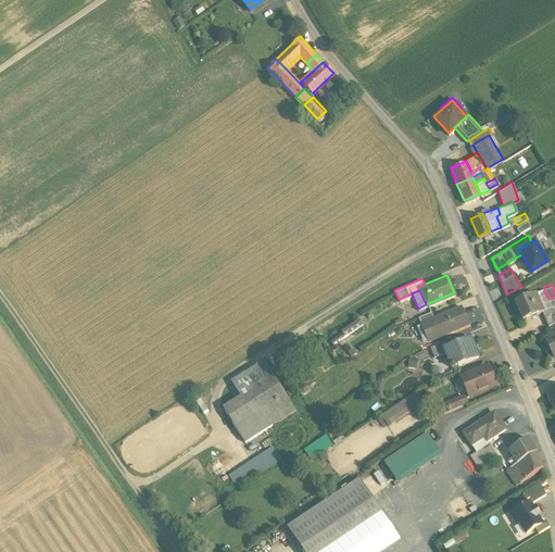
[(534,290),(514,299),(521,318),(542,310),(534,290)]
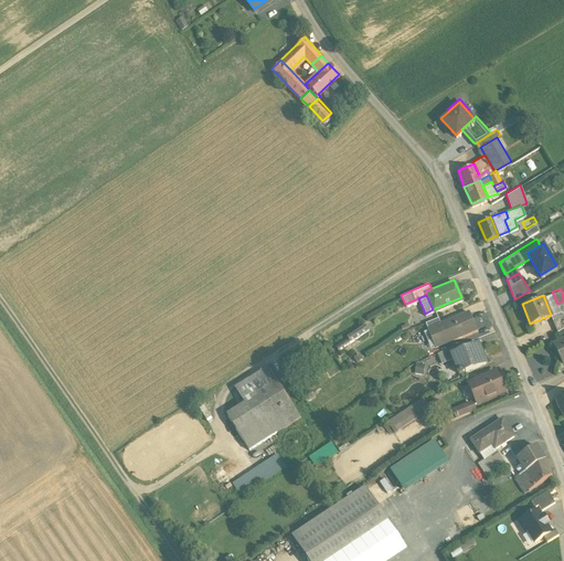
[(440,321),(431,325),(438,342),(451,337),(451,338),(476,328),(468,309),(440,321)]
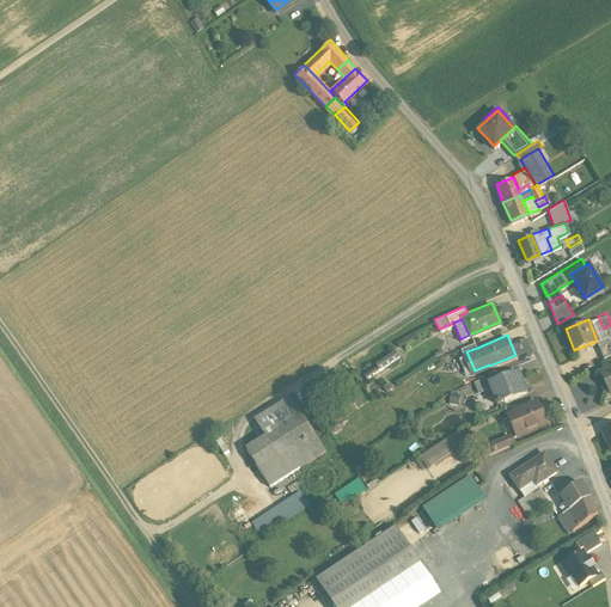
[(610,353),(610,339),(599,344),(605,356),(610,353)]
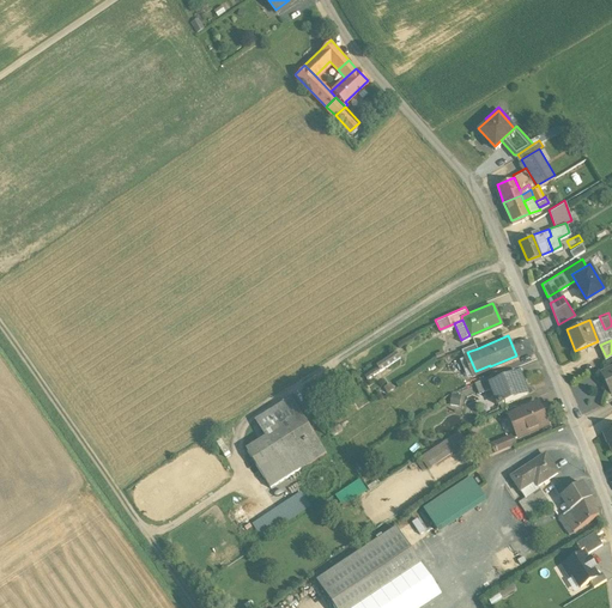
[(474,341),(460,347),(464,354),(467,352),(478,348),(474,341)]
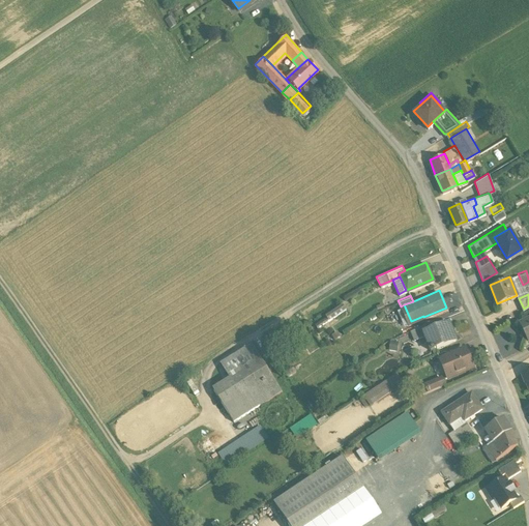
[(342,302),(325,314),(325,315),(327,318),(332,315),(333,315),(345,307),(342,302)]
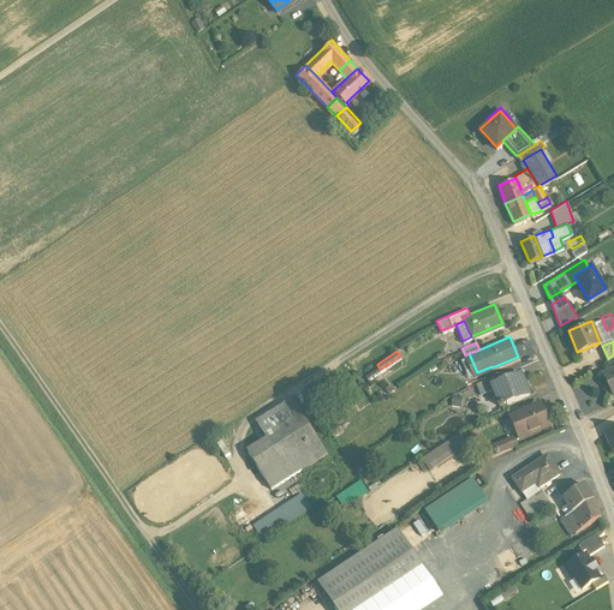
[(477,372),(469,353),(465,356),(464,356),(465,357),(460,358),(468,375),(472,374),(472,375),(477,372)]
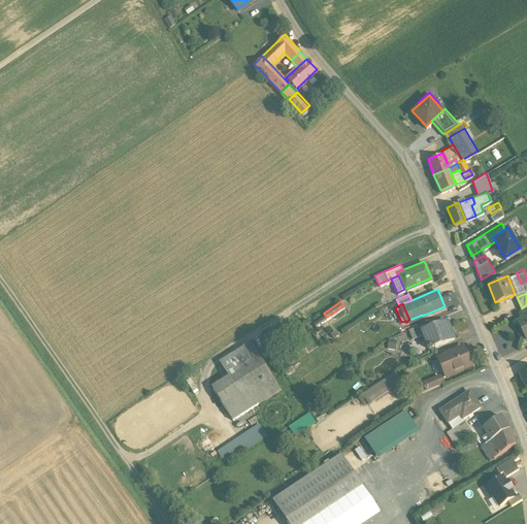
[(324,314),(314,322),(315,324),(326,317),(324,314)]
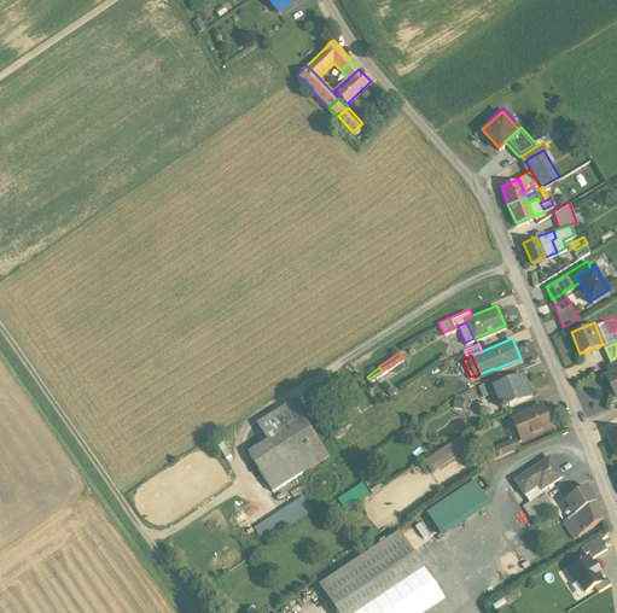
[(616,367),(605,373),(616,393),(616,392),(616,367)]
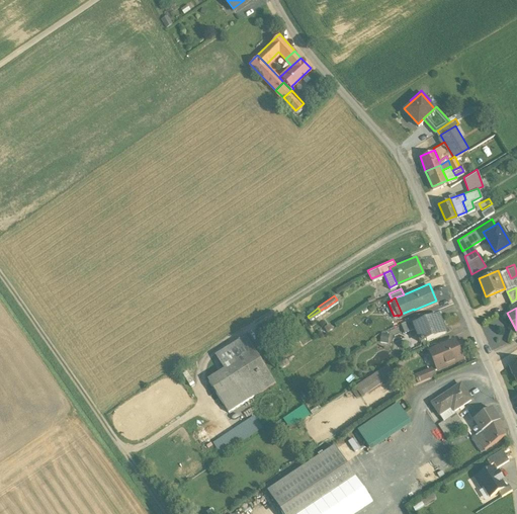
[(417,322),(413,323),(413,324),(414,324),(415,326),(420,339),(419,339),(420,340),(424,338),(444,330),(437,313),(417,322)]
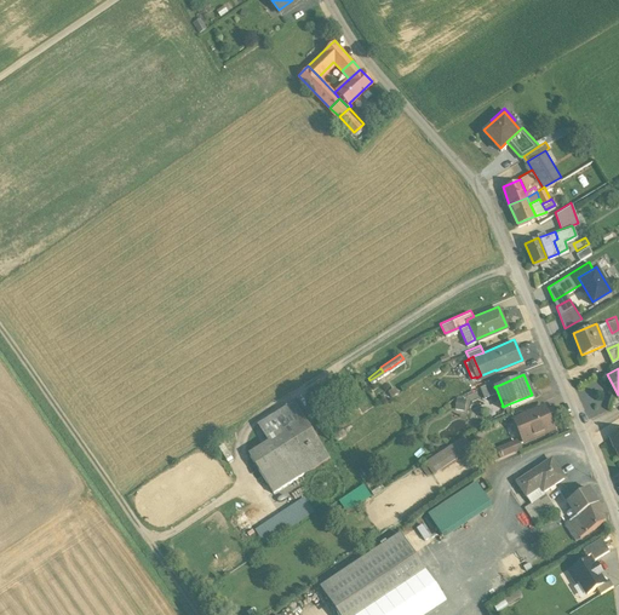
[(497,378),(480,385),(483,396),(497,390),(496,388),(494,388),(494,386),(499,385),(497,378)]
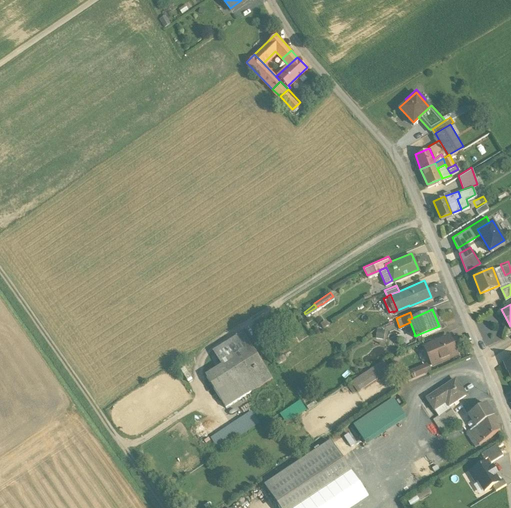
[(242,330),(214,348),(223,363),(232,357),(252,388),(271,376),(242,330)]
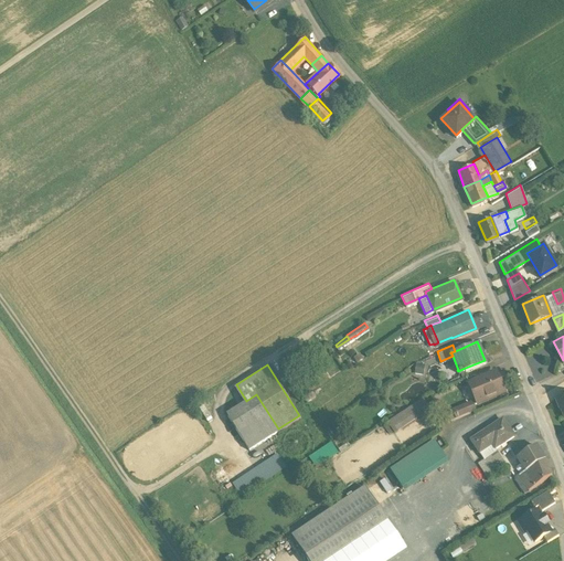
[(495,370),(470,380),(478,398),(502,388),(495,370)]
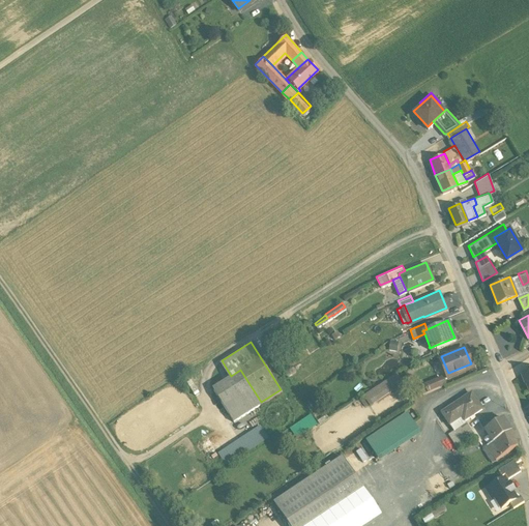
[(231,376),(212,387),(233,419),(261,402),(240,370),(231,376)]
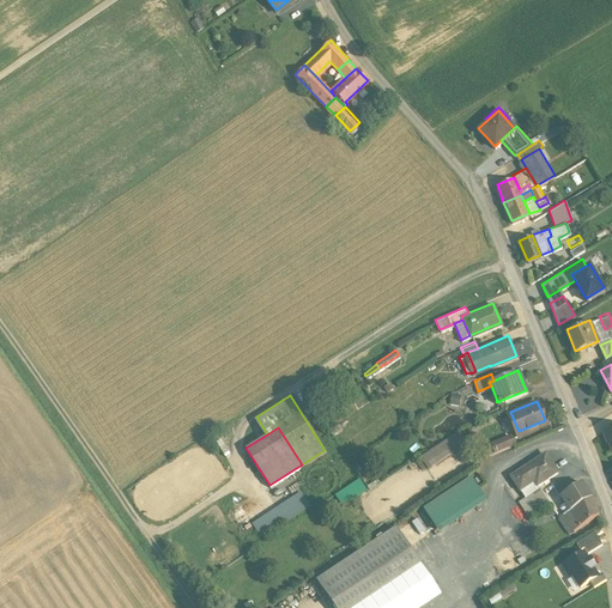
[(428,467),(467,442),(458,429),(419,454),(428,467)]
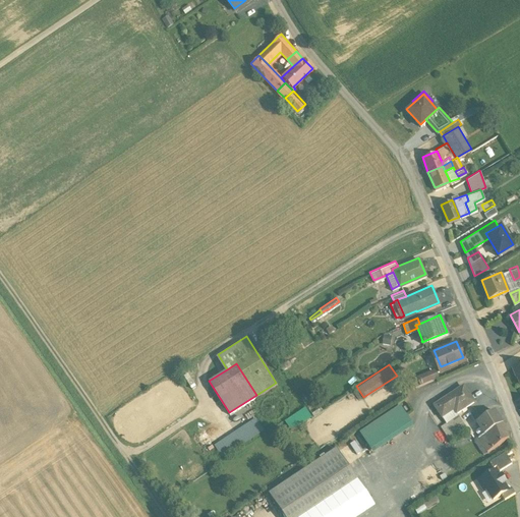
[(434,368),(416,376),(419,383),(437,376),(434,368)]
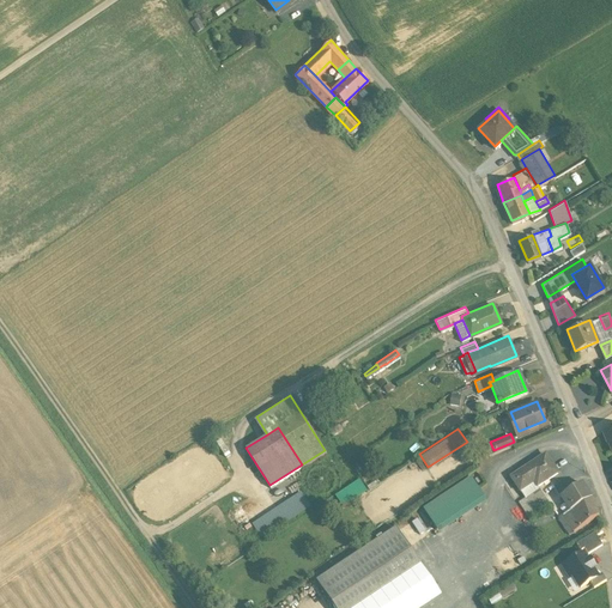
[(545,451),(510,474),(519,487),(533,478),(537,482),(557,469),(545,451)]
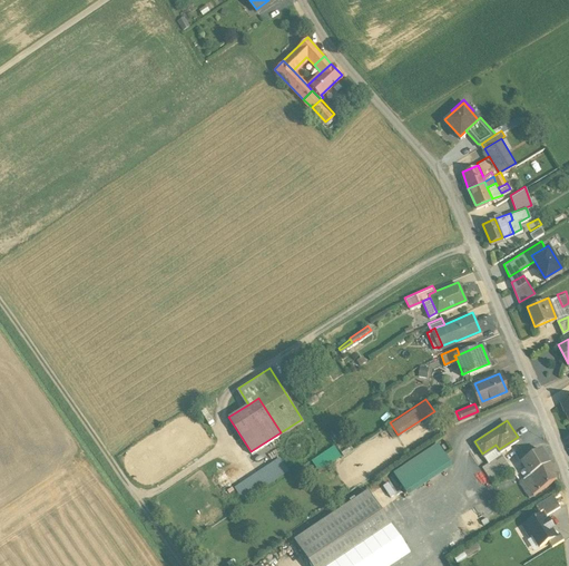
[(438,442),(392,471),(405,490),(450,460),(438,442)]
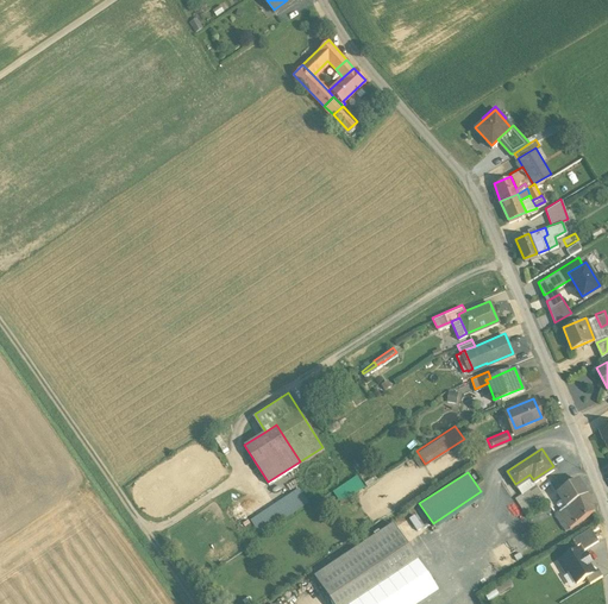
[(338,498),(363,485),(357,473),(332,486),(338,498)]
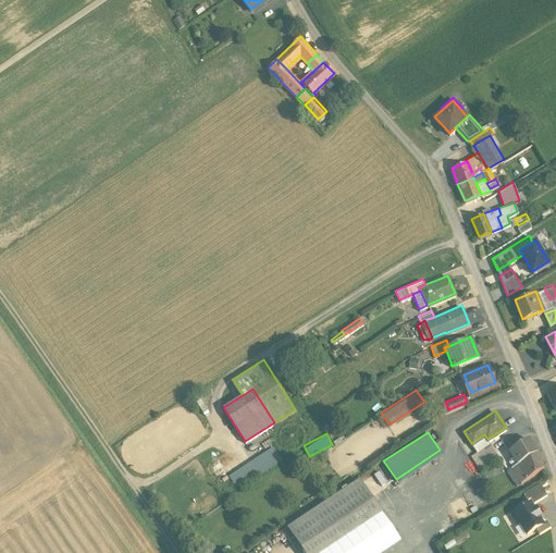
[(528,437),(509,449),(517,462),(536,450),(528,437)]
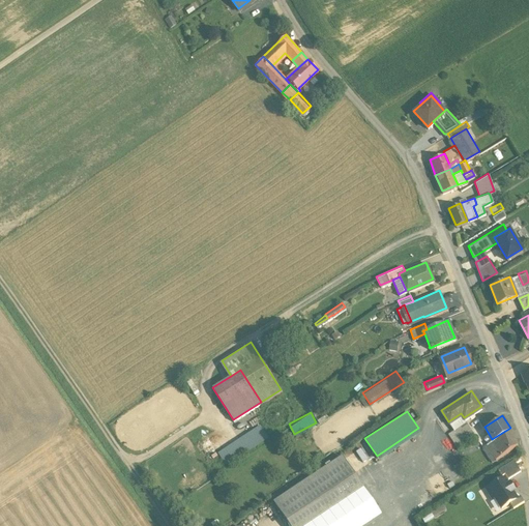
[(465,419),(454,427),(459,434),(469,427),(465,419)]
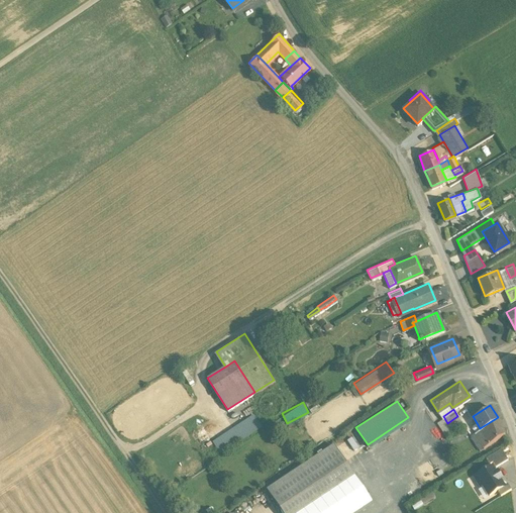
[(212,439),(221,452),(262,426),(252,413),(212,439)]
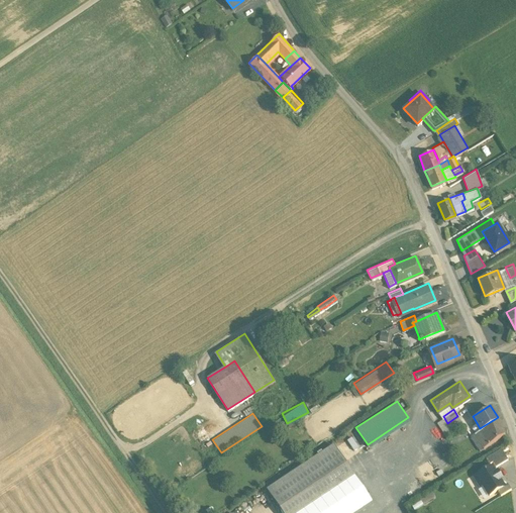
[(443,416),(441,417),(436,421),(440,427),(447,423),(443,416)]
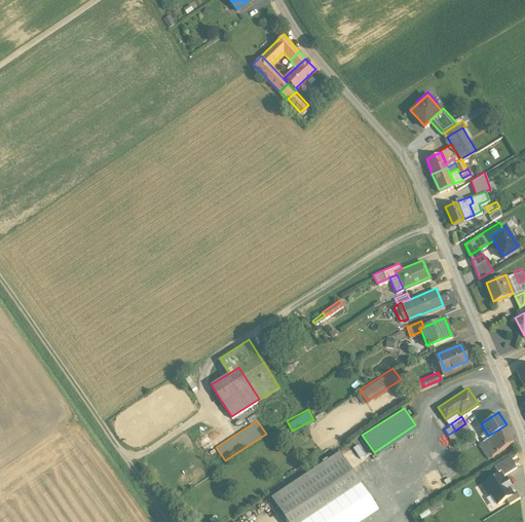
[(465,423),(455,431),(459,437),(470,430),(465,423)]
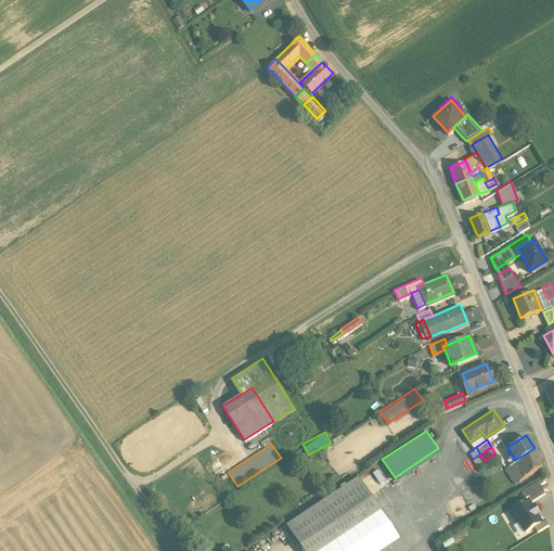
[(512,461),(517,470),(538,457),(535,448),(515,460),(512,461)]
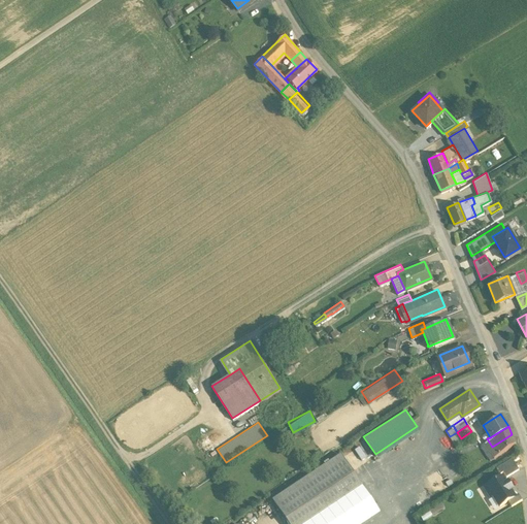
[(457,432),(450,436),(455,443),(461,438),(457,432)]
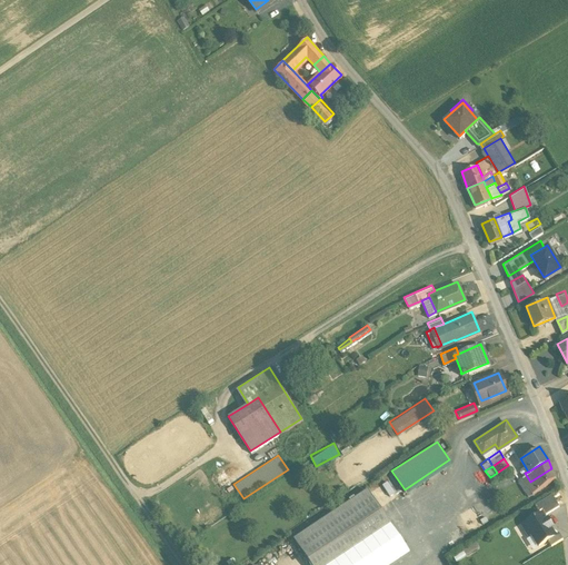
[(551,468),(530,482),(525,473),(517,477),(524,487),(527,485),(531,491),(555,476),(551,468)]
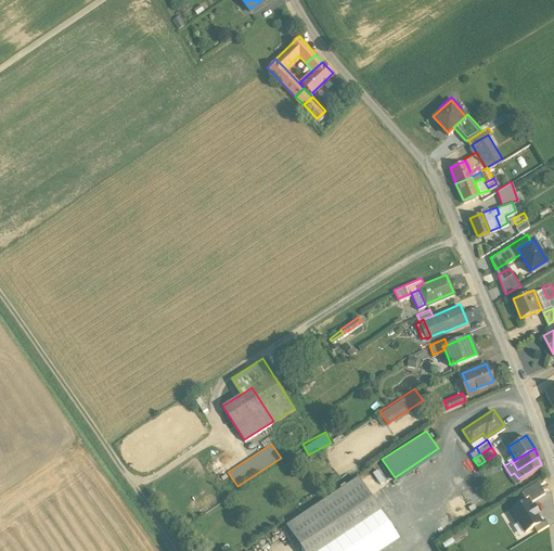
[(358,475),(285,524),(303,550),(314,550),(379,508),(358,475)]
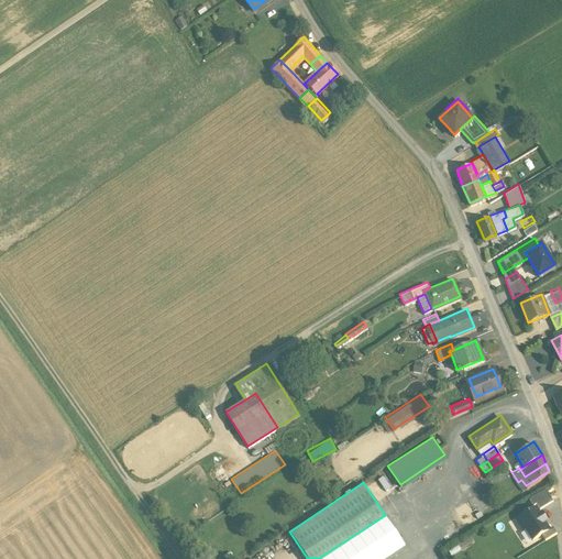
[(544,486),(528,497),(532,503),(536,501),(539,506),(552,499),(544,486)]
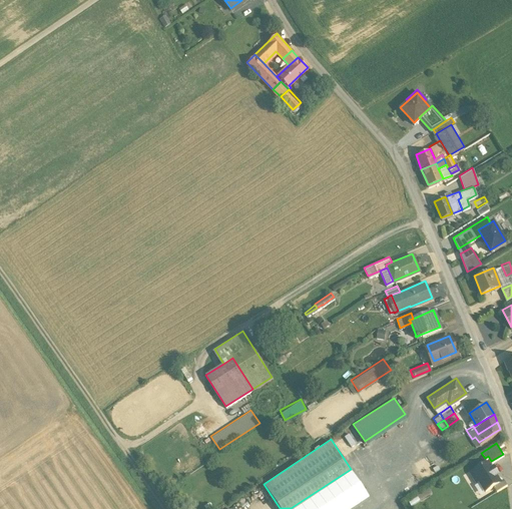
[(487,461),(472,470),(484,489),(493,484),(499,480),(499,479),(495,474),(497,473),(493,466),(491,467),(487,461)]
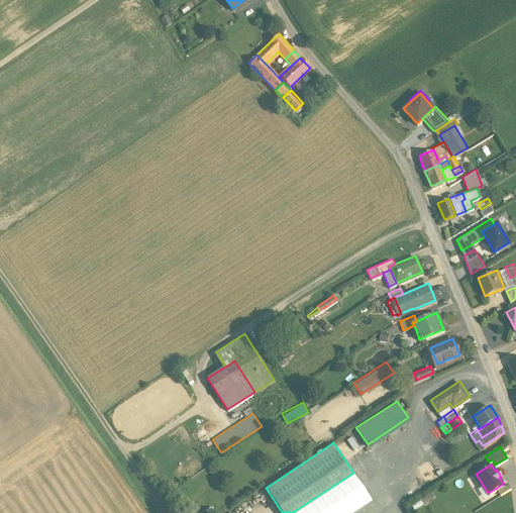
[(507,481),(503,483),(503,484),(497,488),(500,493),(510,487),(507,481)]
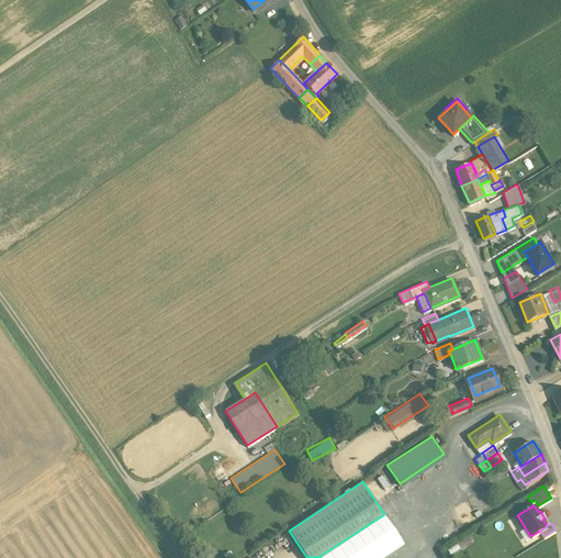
[(457,545),(473,538),(471,533),(455,539),(457,545)]
